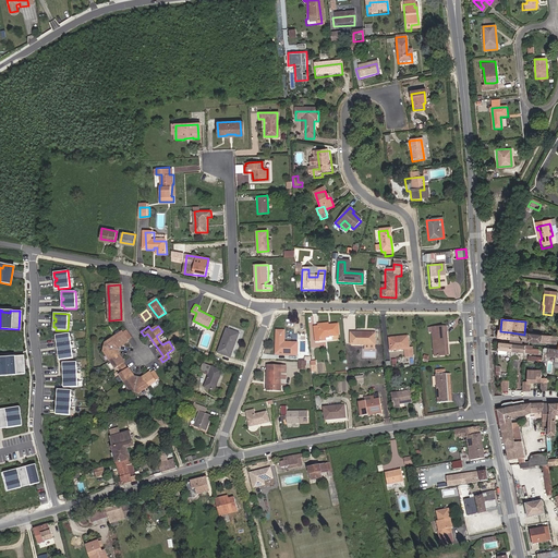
[(314,346),(320,344),(319,341),(337,339),(336,328),(318,329),(318,331),(313,332),(314,346)]
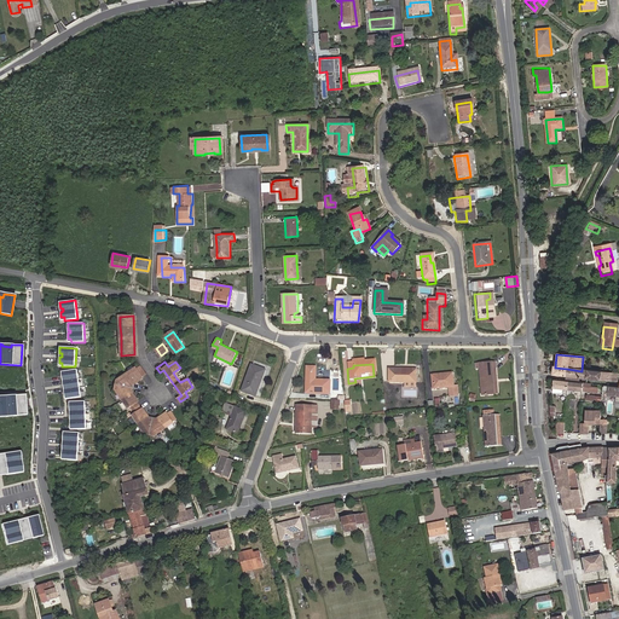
[(492,399),(491,366),(475,368),(475,374),(479,374),(481,399),(492,399)]
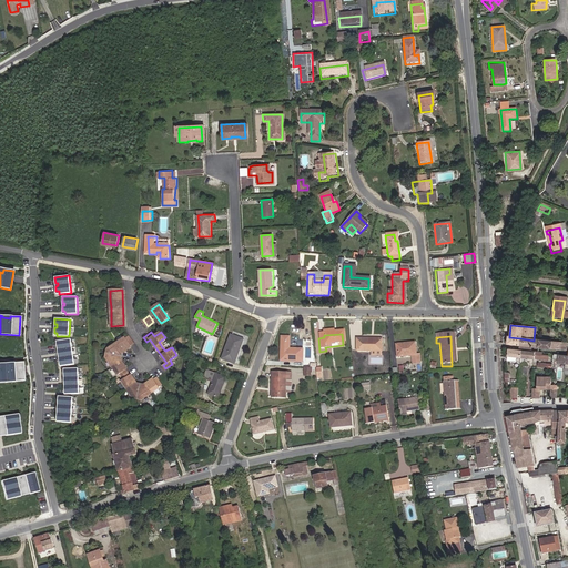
[(230,337),(221,359),(234,365),(244,343),(230,337)]
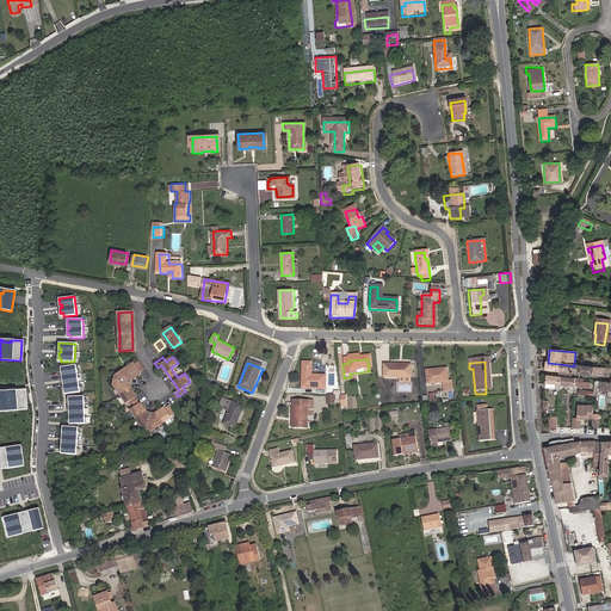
[(544,371),(559,374),(560,364),(548,363),(545,363),(544,371)]
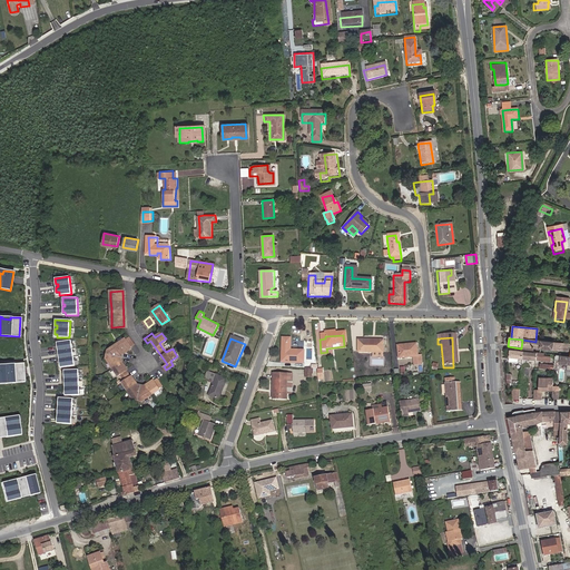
[(131,346),(127,340),(124,342),(123,341),(116,345),(109,350),(108,354),(107,360),(114,369),(118,375),(119,375),(121,377),(128,389),(135,399),(139,400),(144,401),(150,396),(158,391),(157,390),(161,387),(156,380),(151,383),(150,382),(143,386),(139,386),(131,376),(130,376),(125,369),(126,369),(120,361),(120,355),(129,350),(129,349),(131,346)]
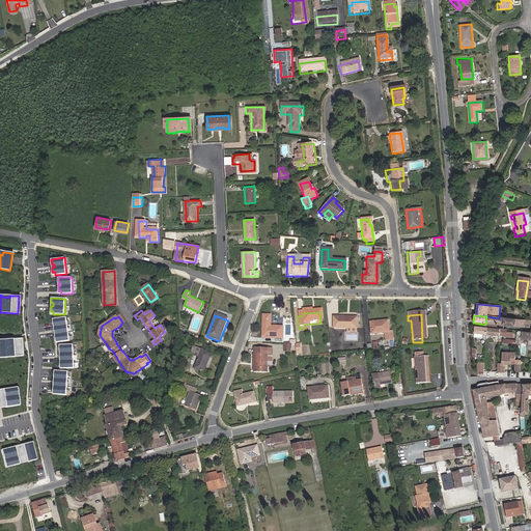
[(268,316),(261,317),(260,339),(281,339),(281,329),(268,329),(268,316)]
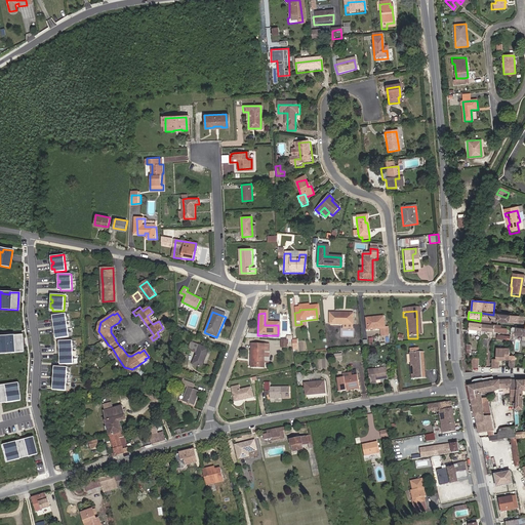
[(493,315),(481,313),(480,321),(520,324),(520,320),(524,320),(524,318),(493,315)]
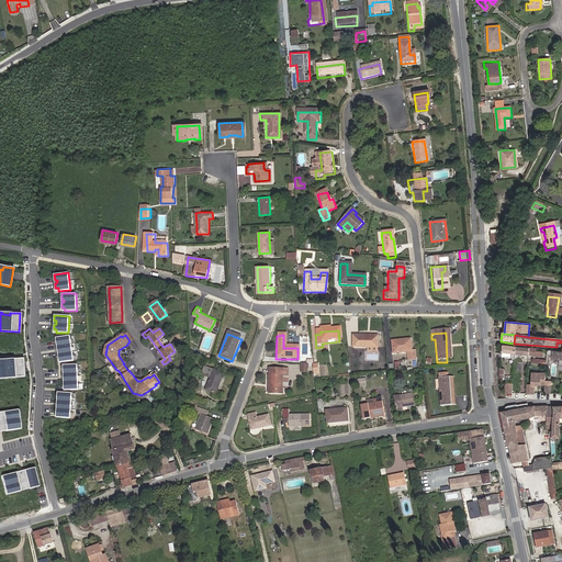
[(74,360),(70,336),(56,337),(57,344),(59,344),(59,346),(57,346),(58,351),(60,351),(60,353),(58,355),(59,359),(62,359),(62,362),(74,360)]
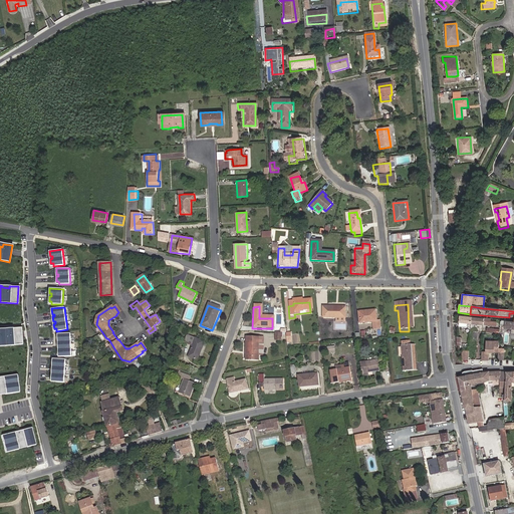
[(342,309),(321,308),(321,318),(333,318),(341,319),(342,319),(342,309)]
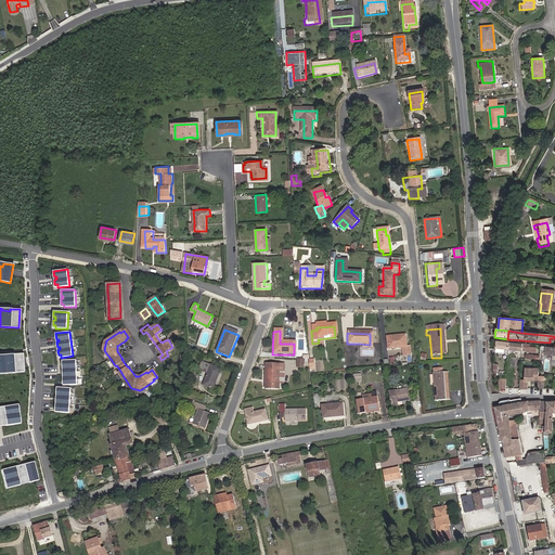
[(386,338),(387,350),(400,350),(400,359),(409,359),(409,349),(403,349),(403,338),(386,338)]
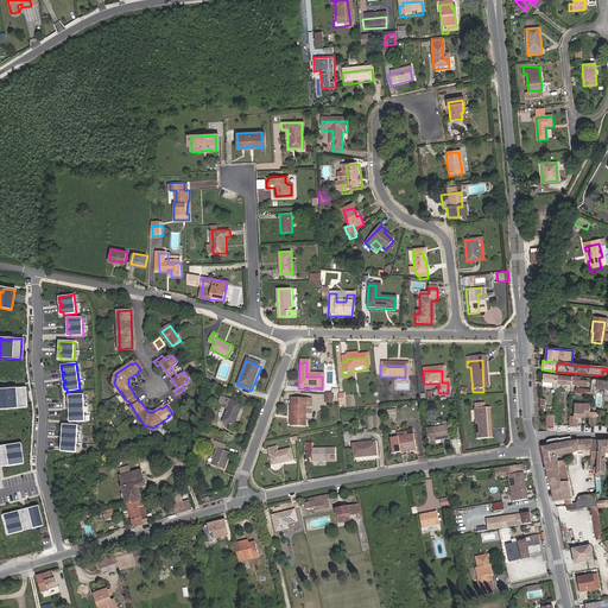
[(552,386),(557,386),(558,378),(544,375),(544,385),(552,386)]
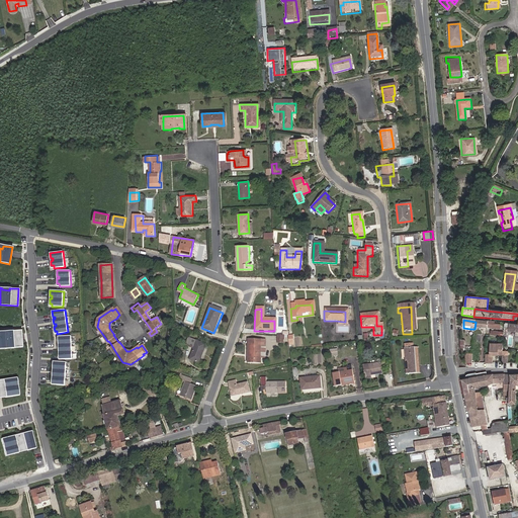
[(497,324),(476,322),(475,329),(500,331),(500,327),(497,326),(497,324)]
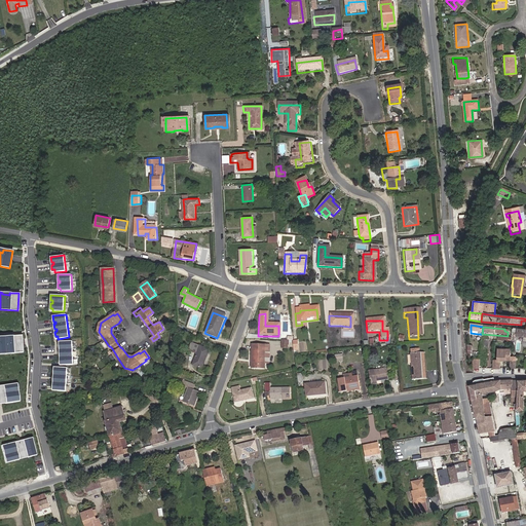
[(525,339),(525,330),(524,331),(517,330),(516,339),(525,339)]
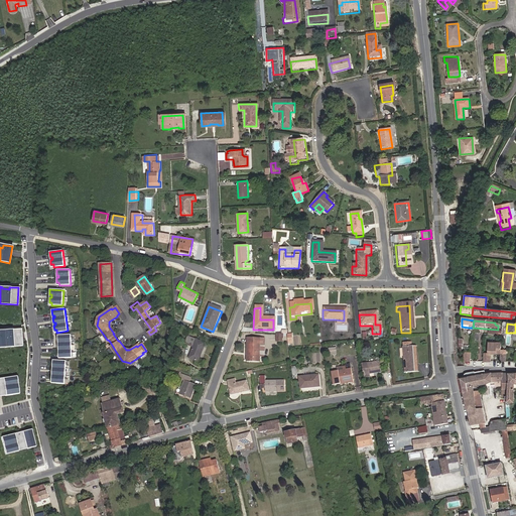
[(0,347),(22,346),(20,329),(11,330),(12,332),(4,332),(4,330),(0,330),(0,347)]
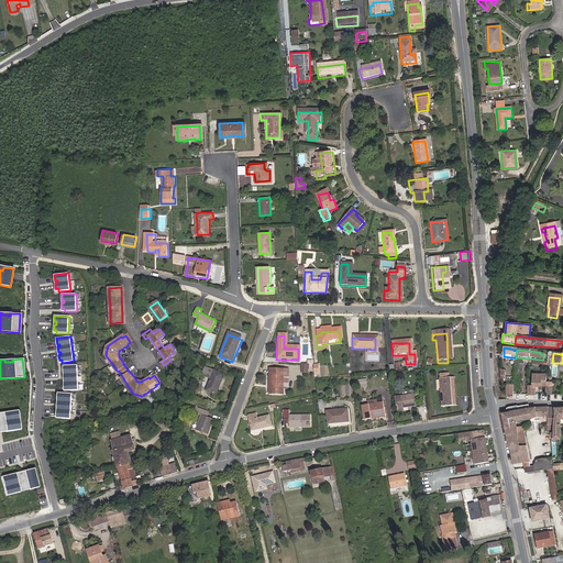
[(78,390),(77,365),(64,365),(64,372),(66,372),(66,374),(64,374),(64,379),(66,379),(66,383),(64,383),(64,387),(66,387),(66,390),(78,390)]
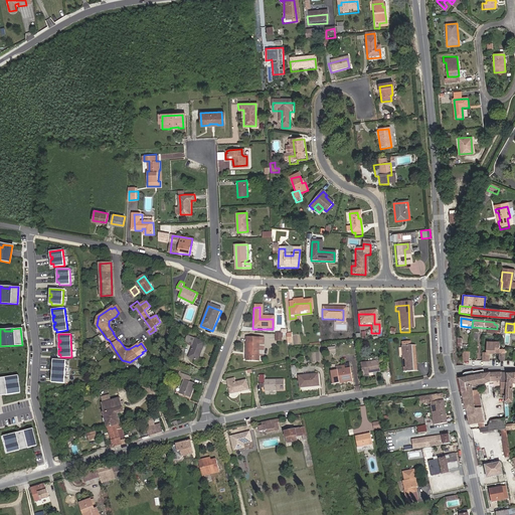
[(244,338),(244,361),(256,361),(256,345),(256,338),(244,338)]
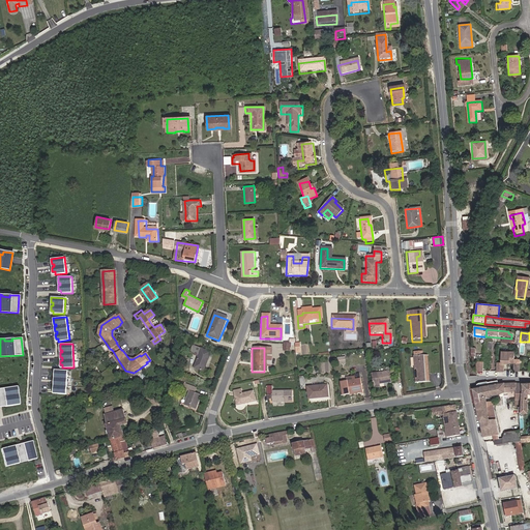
[(210,354),(200,350),(198,357),(193,370),(203,374),(210,354)]
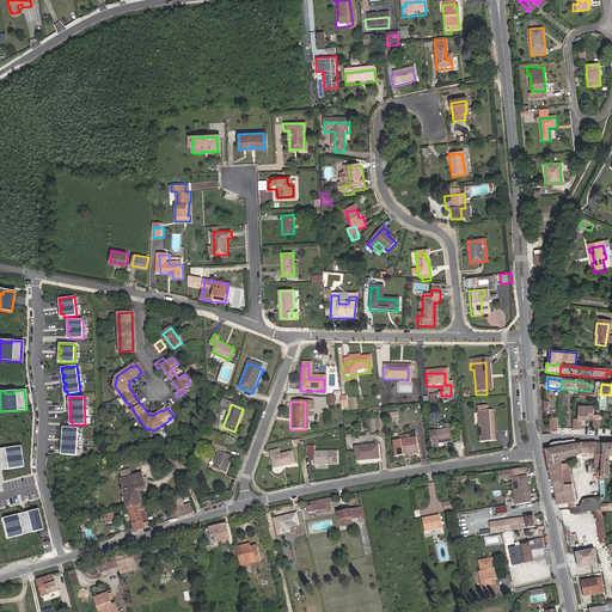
[(485,411),(485,408),(475,409),(479,442),(496,441),(491,410),(485,411)]
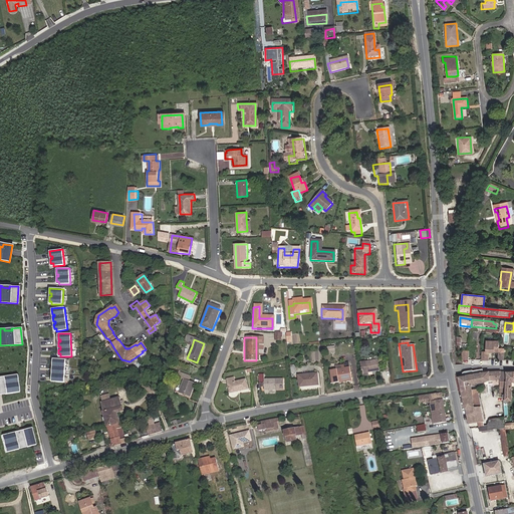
[(499,343),(486,343),(486,354),(488,354),(498,354),(499,343)]
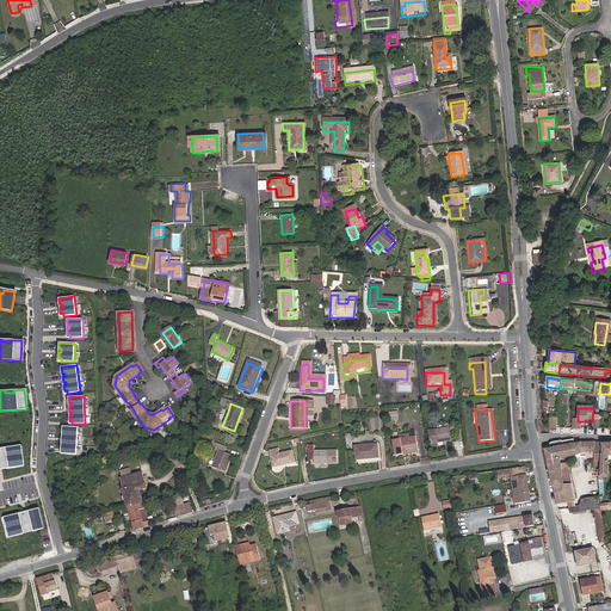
[(547,430),(555,431),(556,420),(547,420),(547,430)]
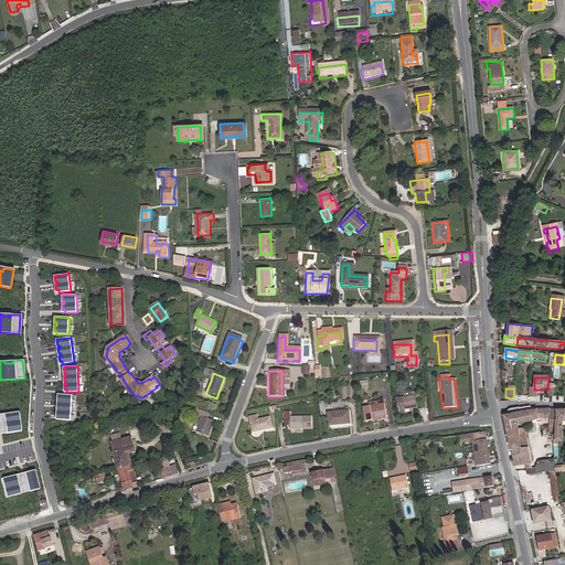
[(71,420),(73,395),(59,394),(57,401),(60,401),(60,403),(57,403),(57,408),(60,408),(60,412),(57,412),(56,416),(59,416),(59,419),(71,420)]
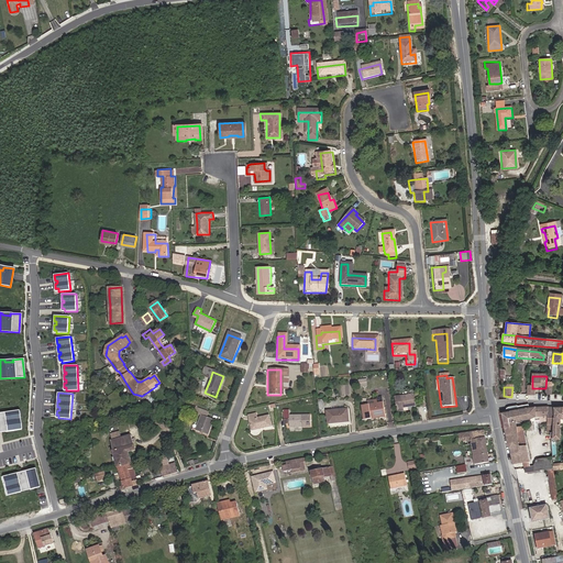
[(419,401),(418,394),(395,397),(397,411),(401,411),(401,408),(416,407),(415,401),(419,401)]
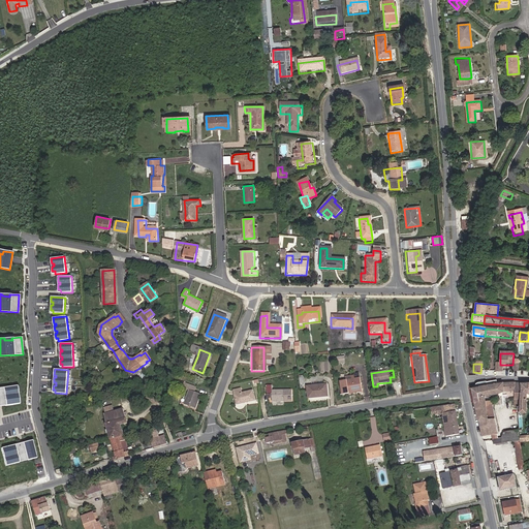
[(351,379),(338,380),(339,394),(359,392),(358,378),(356,378),(351,379)]
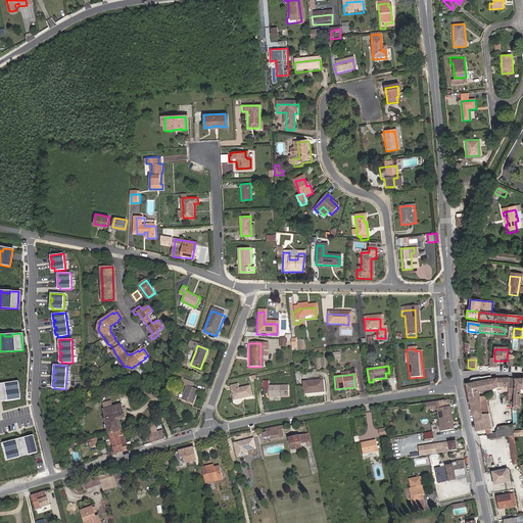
[(510,388),(509,381),(491,380),(490,377),(473,380),(471,383),(470,384),(467,385),(473,417),(474,417),(483,416),(478,392),(495,388),(510,388)]
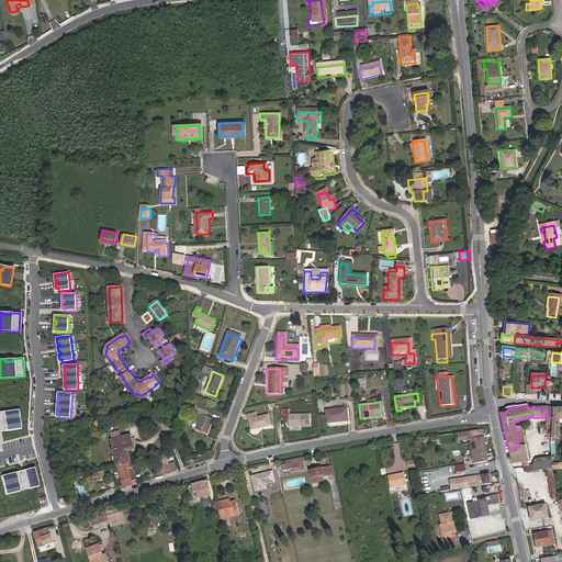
[(201,415),(194,431),(206,436),(212,419),(208,417),(209,412),(195,406),(193,412),(201,415)]
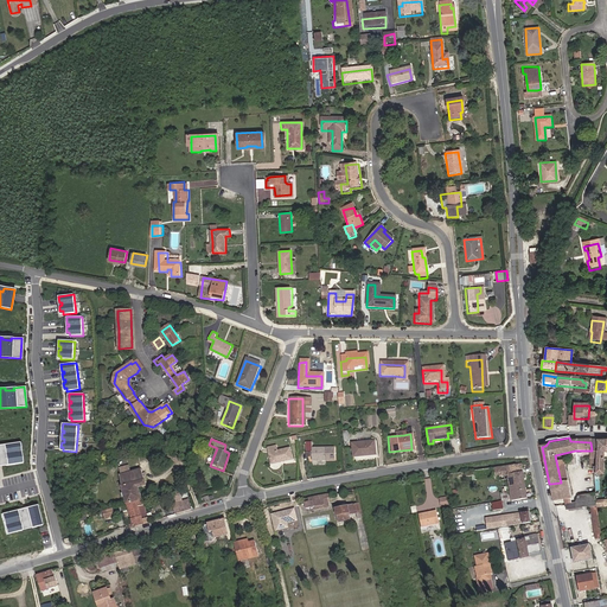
[(372,440),(350,442),(352,455),(374,453),(372,440)]
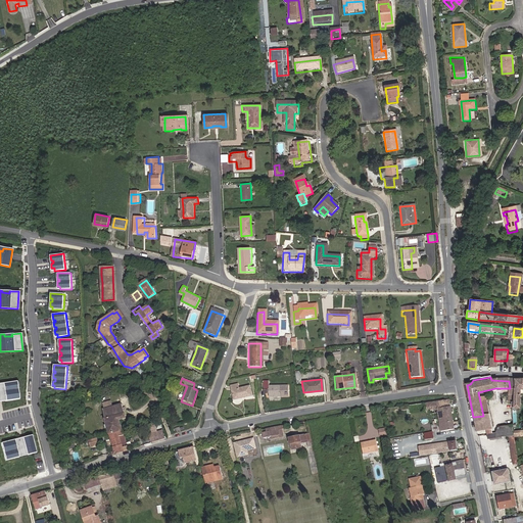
[(262,389),(267,389),(268,395),(287,393),(286,382),(267,385),(266,380),(260,381),(262,389)]
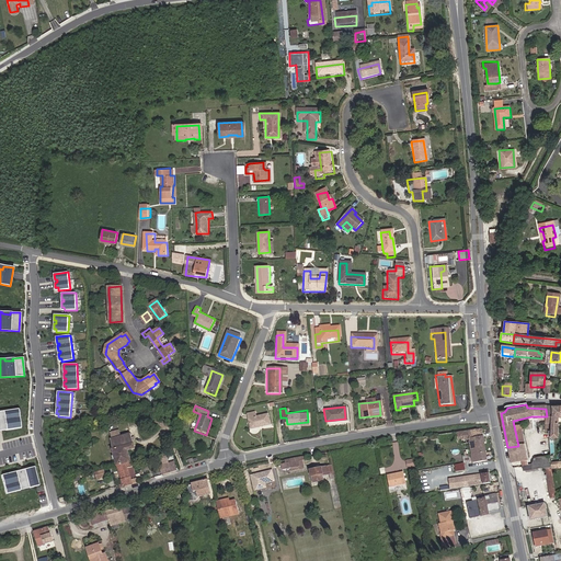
[(18,428),(15,409),(3,411),(4,416),(2,418),(2,416),(0,416),(0,427),(1,428),(2,431),(18,428)]
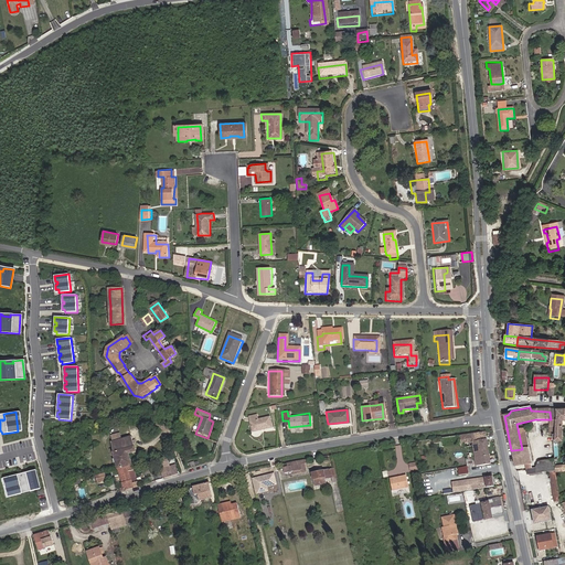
[(246,416),(249,432),(269,428),(267,417),(256,418),(255,415),(246,416)]
